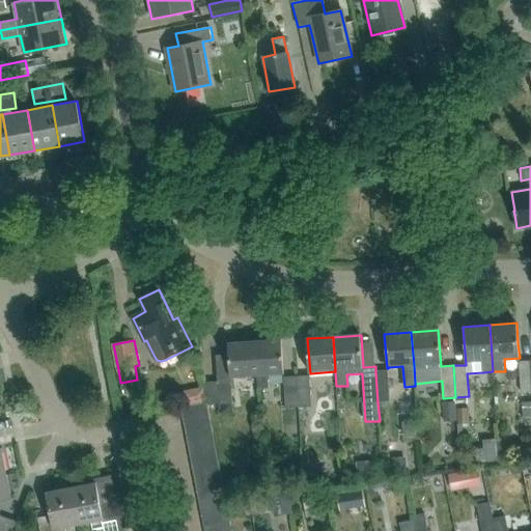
[(282,341),(255,342),(257,376),(258,390),(270,389),(269,375),(284,374),(282,341)]
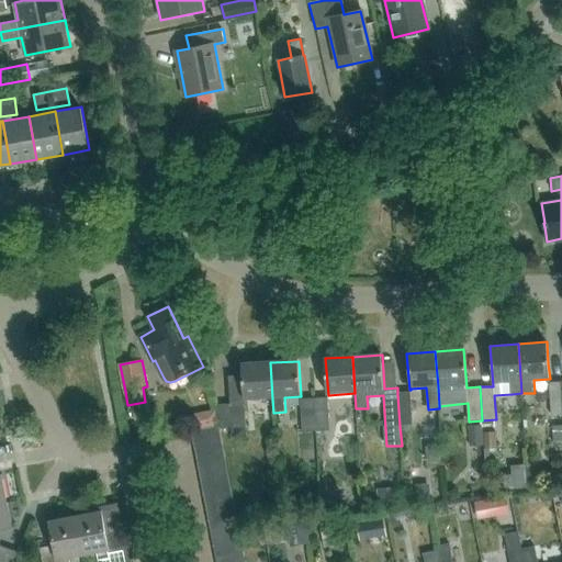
[(246,401),(272,398),(270,362),(243,364),(244,378),(229,379),(234,439),(248,438),(246,406),(247,406),(246,401)]
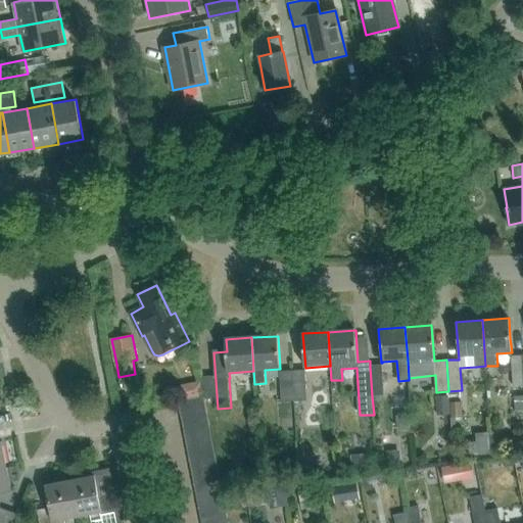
[(522,385),(522,354),(512,355),(515,386),(522,385)]
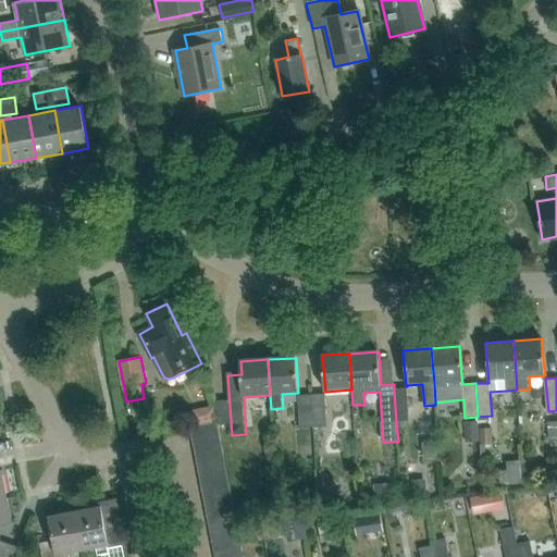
[(408,390),(394,391),(396,422),(410,421),(408,390)]
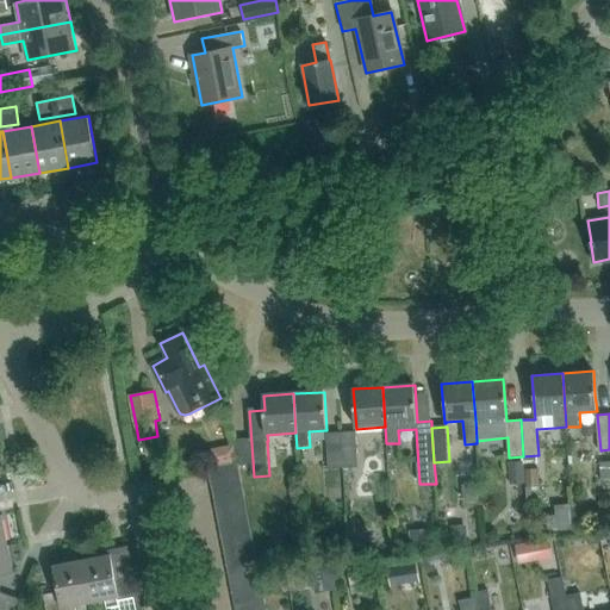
[(358,434),(341,435),(343,470),(360,470),(358,434)]
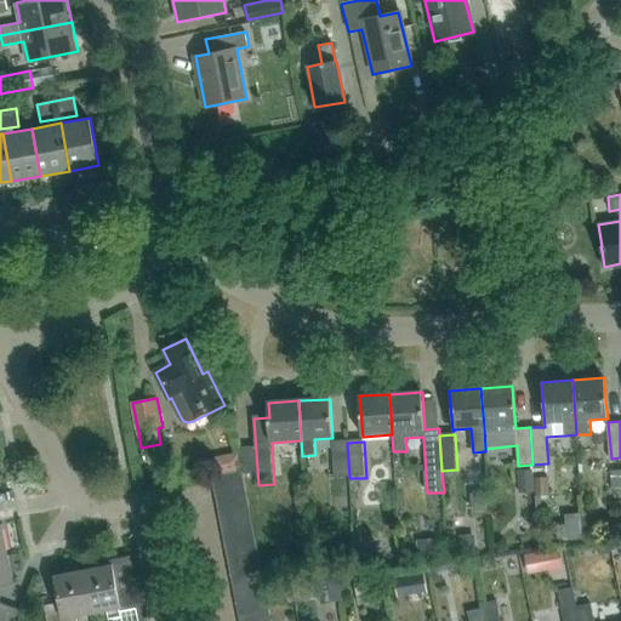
[(349,478),(347,443),(332,443),(335,479),(349,478)]
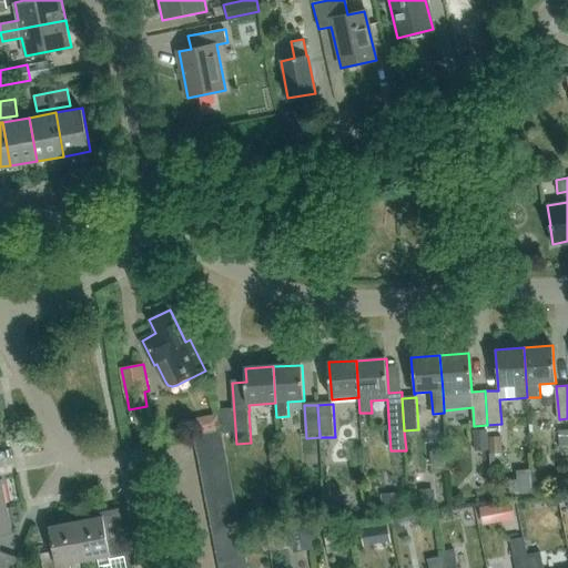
[(190,418),(193,436),(221,430),(216,414),(190,418)]
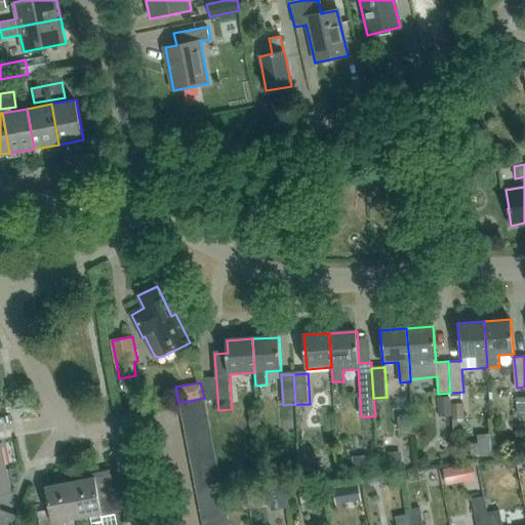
[(451,415),(449,397),(437,397),(439,416),(451,415)]
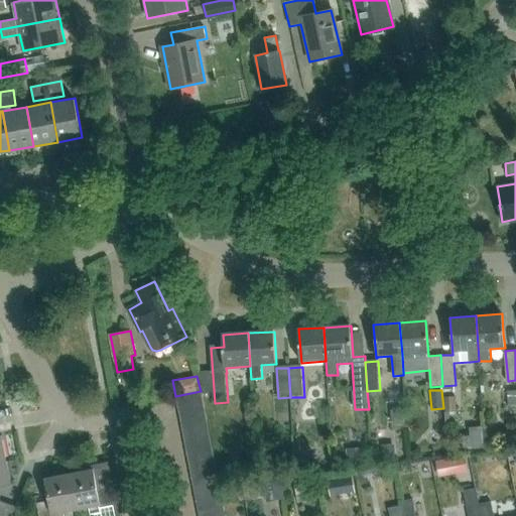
[(515,390),(507,390),(508,405),(515,404),(515,390)]
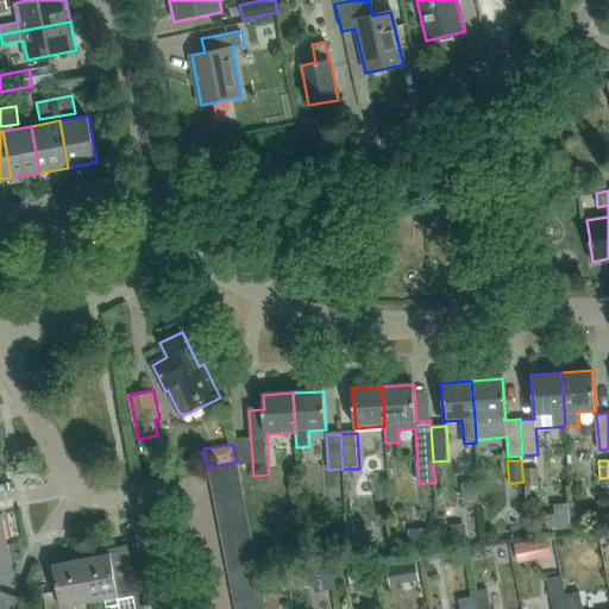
[(237,462),(207,468),(209,482),(239,476),(237,462)]
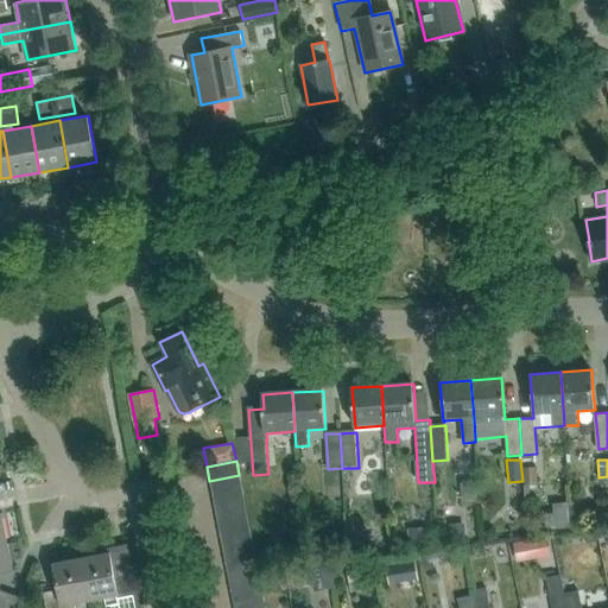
[(537,485),(536,467),(523,468),(524,486),(537,485)]
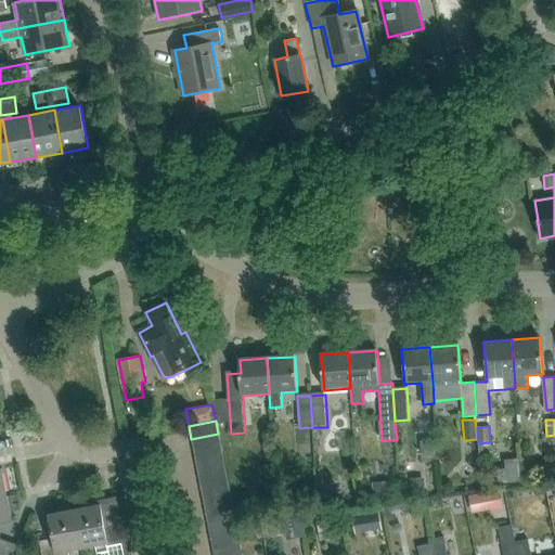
[(191,439),(193,451),(220,446),(218,434),(191,439)]
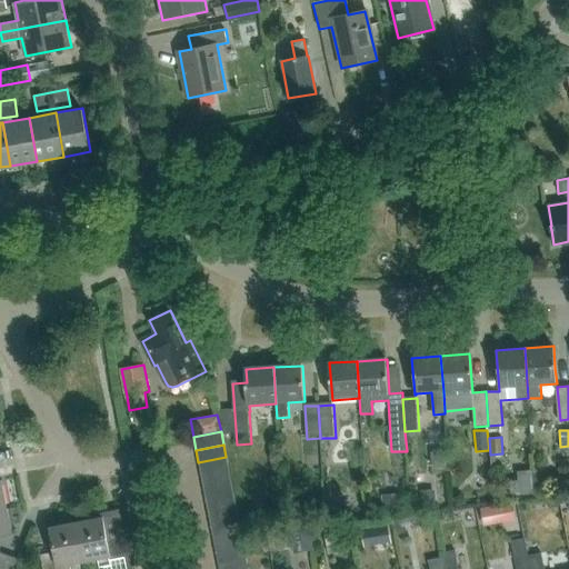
[(228,470),(226,457),(198,462),(200,476),(228,470)]
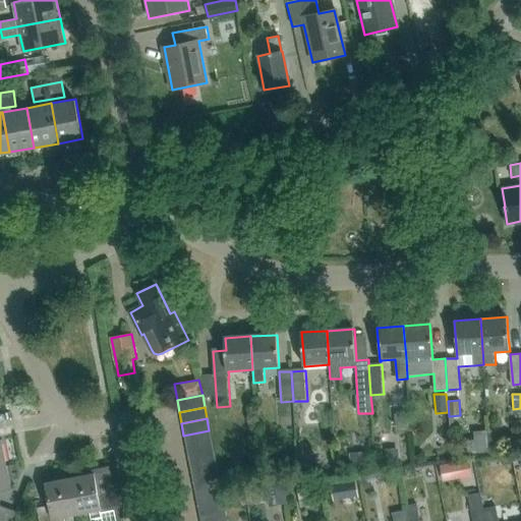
[(183,436),(186,447),(211,442),(209,430),(183,436)]
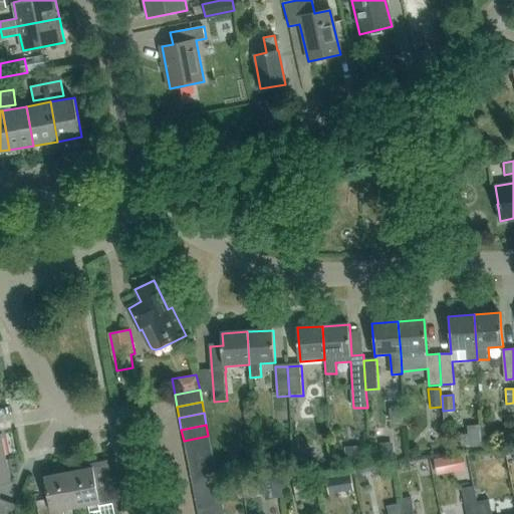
[(211,448),(208,436),(184,441),(186,453),(211,448)]
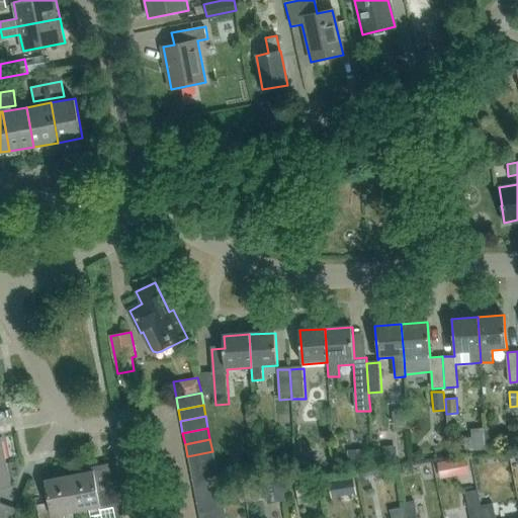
[(398,460),(397,445),(382,446),(383,461),(398,460)]
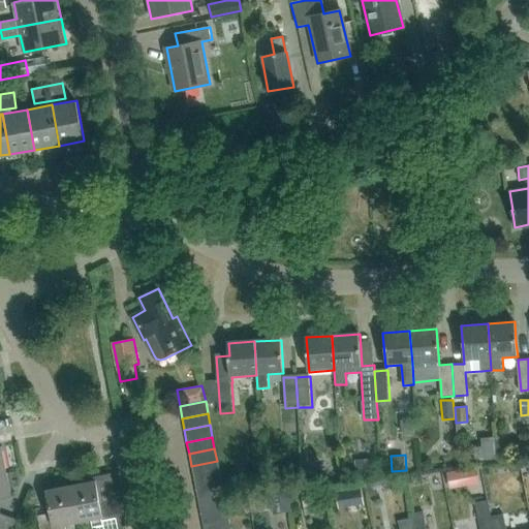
[(373,476),(373,459),(354,459),(354,476),(373,476)]
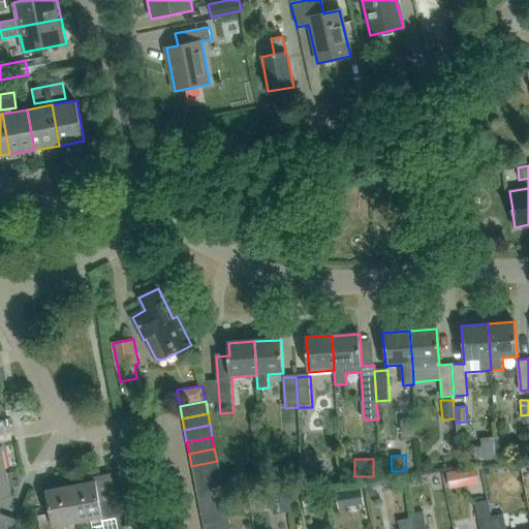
[(191,466),(193,477),(219,473),(217,461),(191,466)]
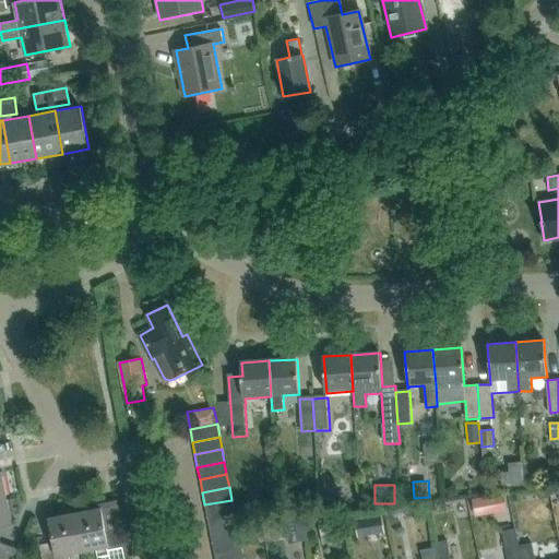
[(470,498),(473,515),(504,510),(501,492),(470,498)]
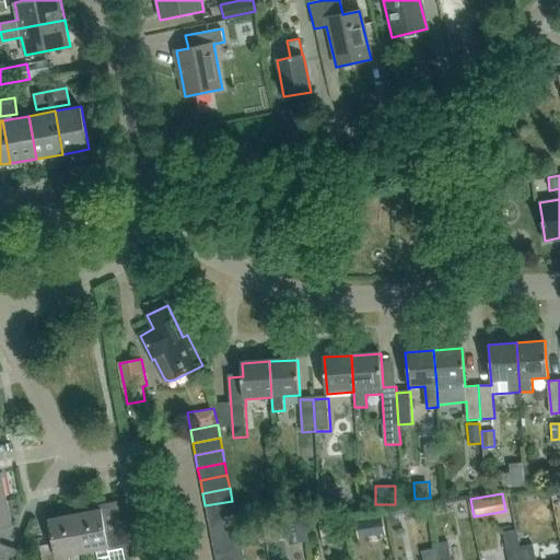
[(7,499),(0,499),(0,526),(11,525),(7,499)]
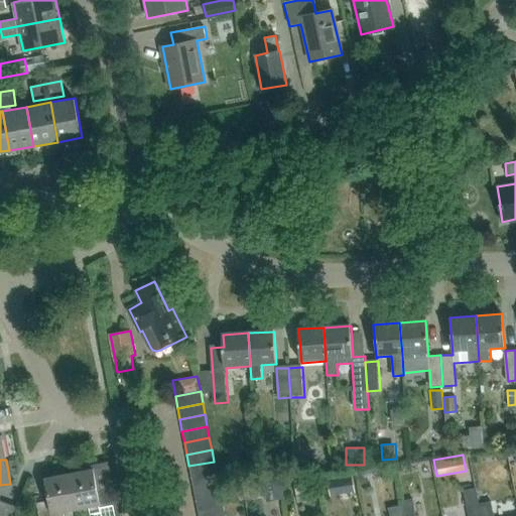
[(216,473),(214,462),(188,466),(190,478),(216,473)]
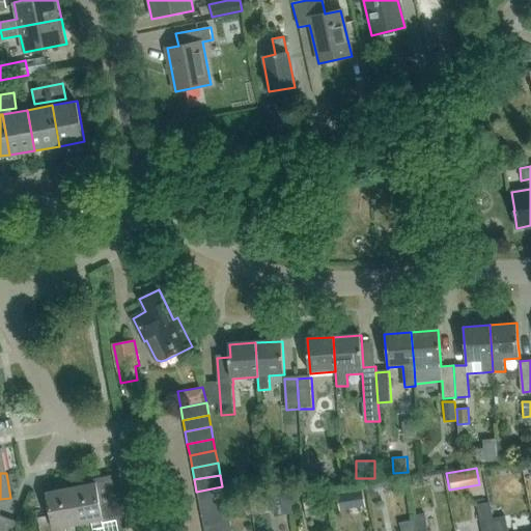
[(95,482),(71,487),(77,524),(91,521),(93,529),(96,528),(96,530),(118,530),(112,496),(99,499),(95,482)]
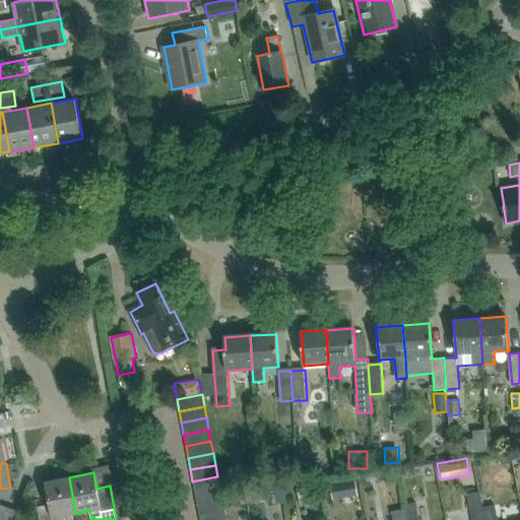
[(192,481),(194,494),(219,489),(217,476),(192,481)]
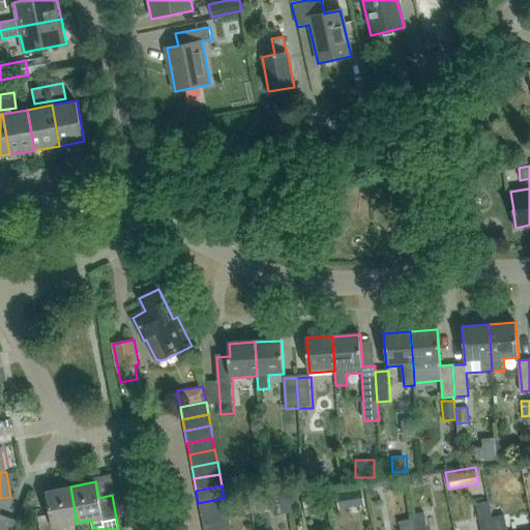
[(77,523),(70,487),(47,491),(50,507),(36,509),(39,529),(64,529),(64,525),(77,523)]
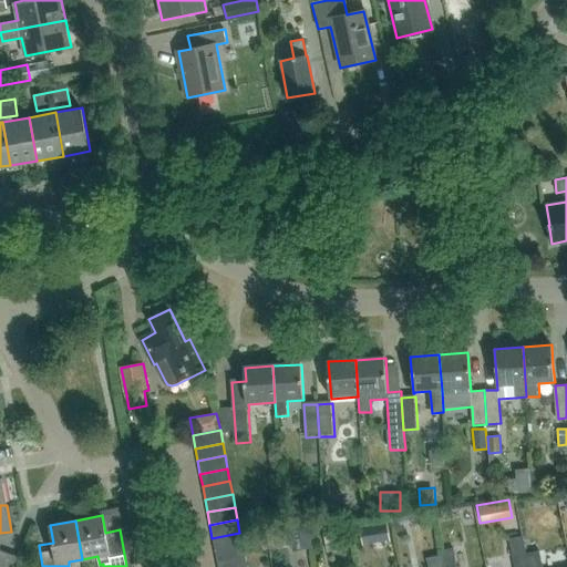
[(322,527),(326,544),(343,540),(340,524),(322,527)]
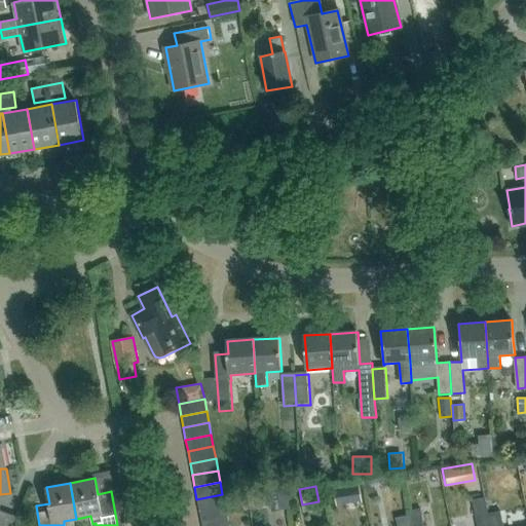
[(358,486),(346,489),(349,501),(361,499),(358,486)]
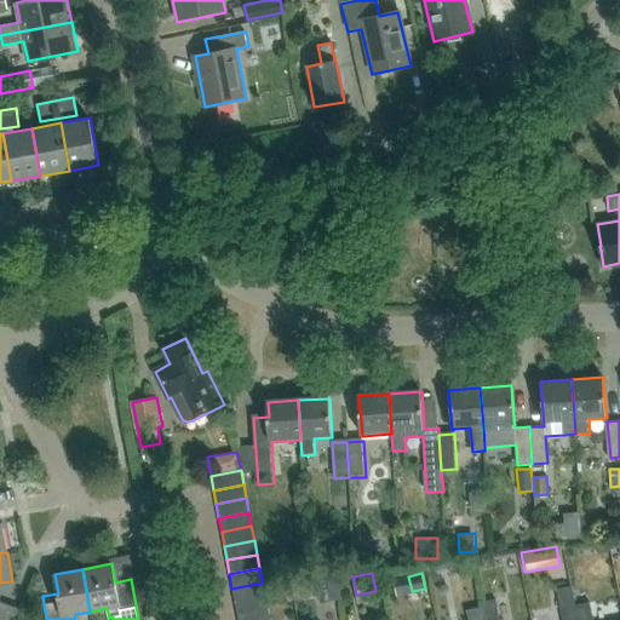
[(339,589),(337,575),(315,579),(317,592),(339,589)]
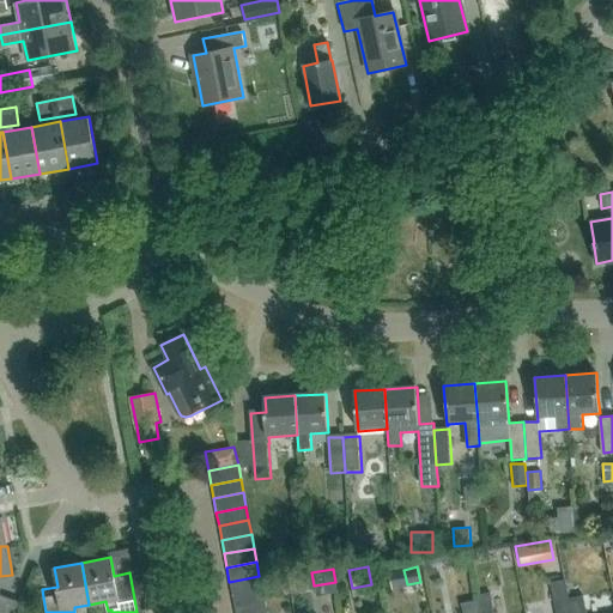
[(262,589),(259,576),(229,582),(232,595),(262,589)]
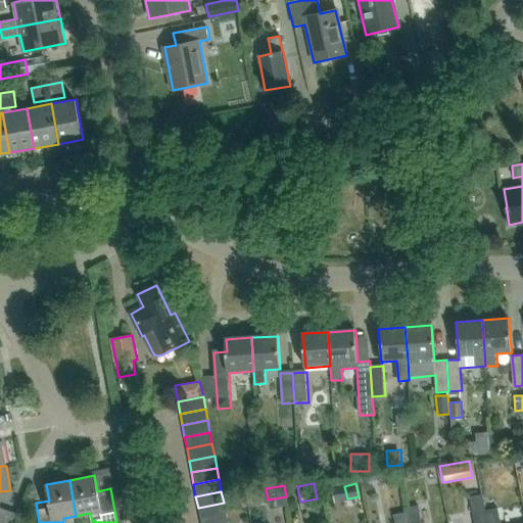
[(482,493),(470,495),(474,522),(487,522),(485,511),(482,493)]
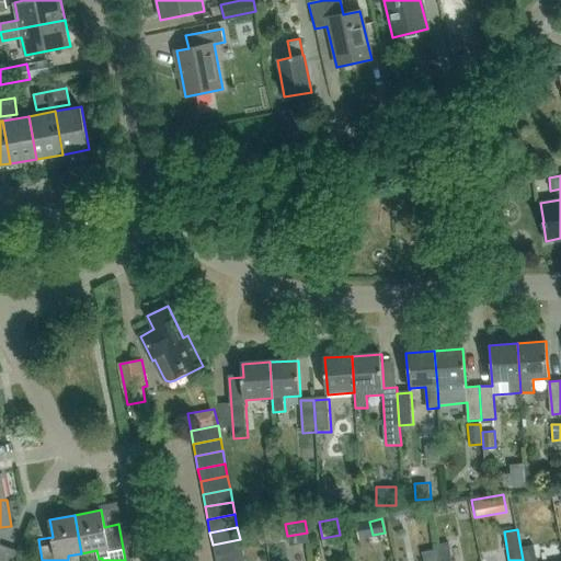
[(213,545),(215,558),(242,552),(240,539),(213,545)]
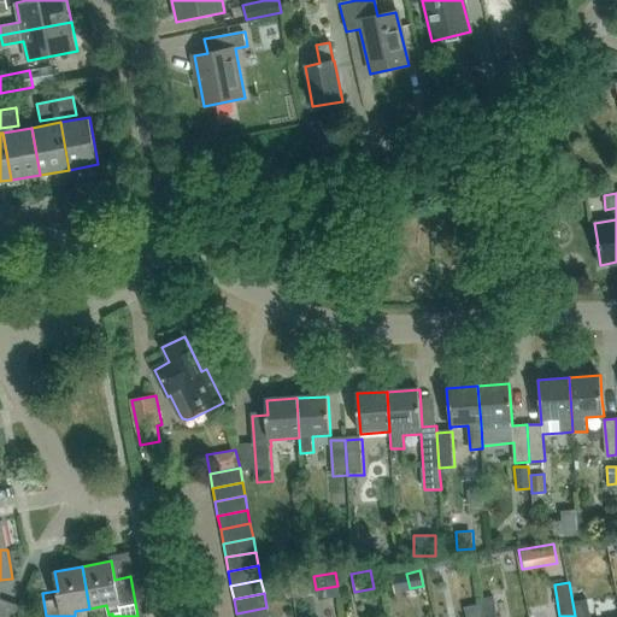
[(575,616),(589,616),(587,600),(573,603),(575,616)]
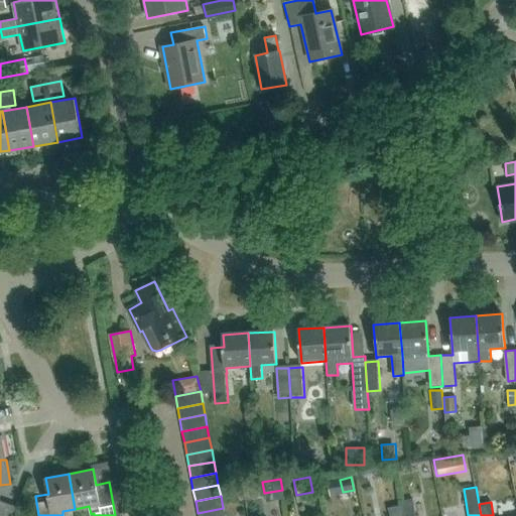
[(402,506),(403,515),(414,515),(412,504),(402,506)]
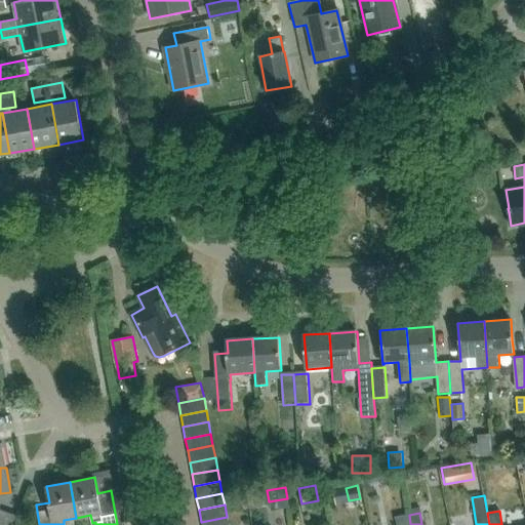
[(397,524),(410,524),(409,515),(396,518),(397,524)]
